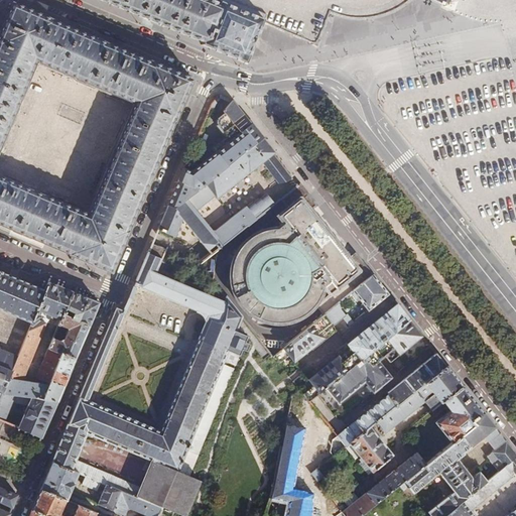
[(196,43),(247,65),(263,24),(265,20),(214,0),(213,0),(212,3),(204,0),(102,0),(198,39),(196,43)]
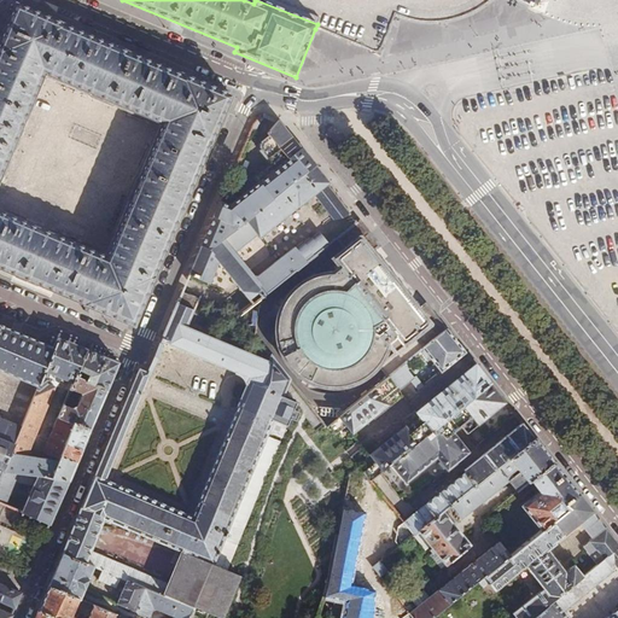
[(534,0),(531,7),(540,11),(543,0),(534,0)]
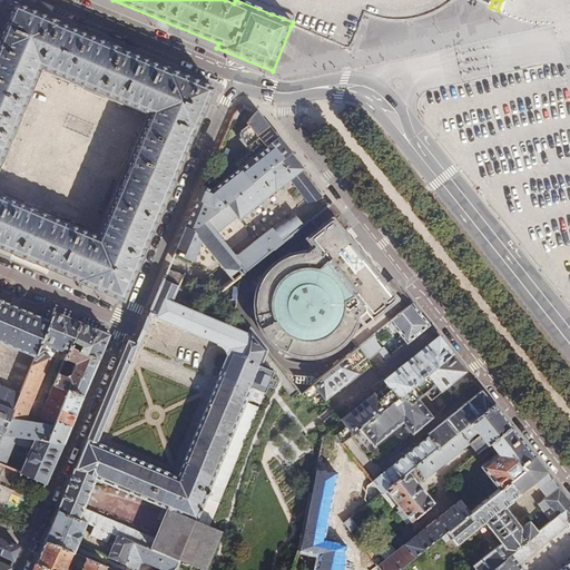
[(124,49),(104,41),(102,42),(61,25),(61,23),(15,3),(0,37),(0,247),(13,254),(12,255),(32,264),(33,263),(77,281),(76,282),(123,302),(143,256),(141,256),(163,205),(164,205),(172,186),(170,185),(192,135),(193,135),(213,87),(167,68),(166,69),(123,50),(124,49)]
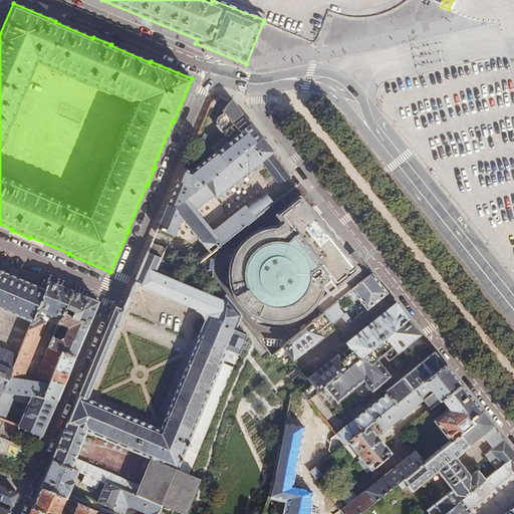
[(183,169),(167,205),(175,208),(262,138),(231,99),(222,110),(224,113),(217,118),(217,125),(226,138),(212,149),(215,153),(191,172),(183,169)]
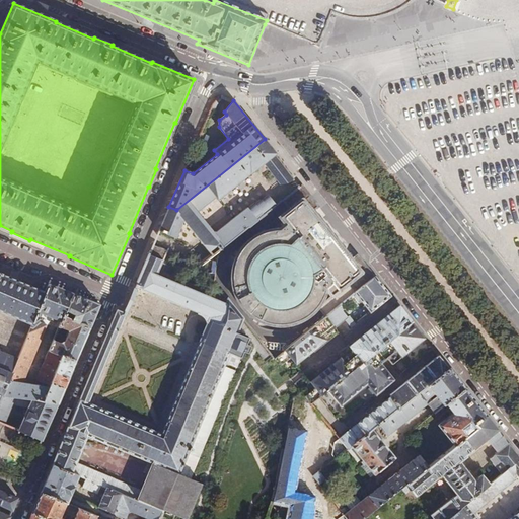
[(203,243),(209,250),(210,252),(217,247),(220,251),(279,204),(273,197),(267,199),(250,211),(247,208),(214,234),(210,228),(196,211),(215,196),(217,200),(218,201),(256,171),(258,174),(265,170),(262,166),(265,163),(274,174),(270,178),(276,187),(280,182),(281,184),(288,184),(295,177),(265,139),(176,210),(199,238),(203,243)]
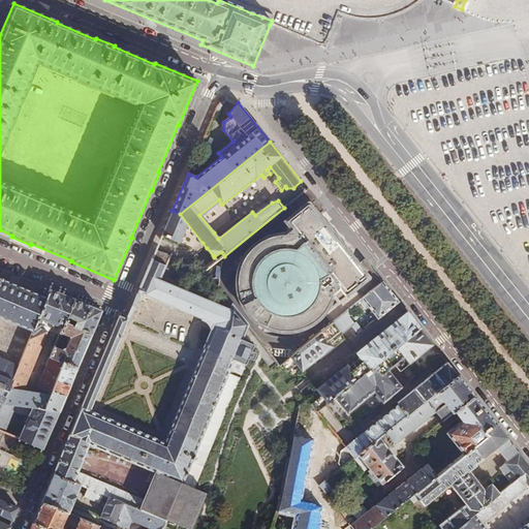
[(312,195),(307,189),(287,205),(296,214),(314,198),(312,195)]
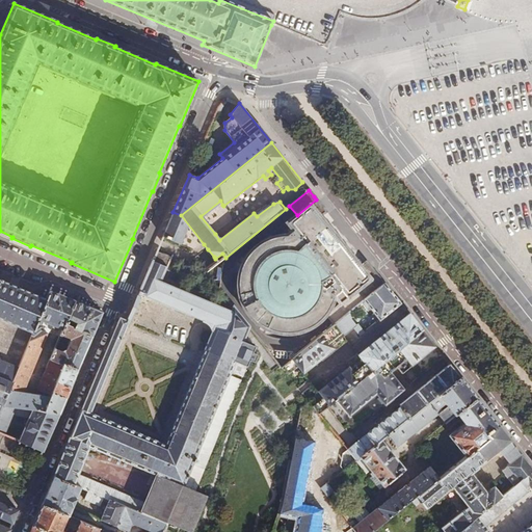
[(356,291),(376,274),(367,262),(360,267),(354,261),(346,250),(338,239),(329,231),(322,221),(320,218),(326,212),(316,200),(297,215),(288,223),(294,232),(289,236),(283,235),(274,236),(266,239),(263,241),(256,245),(253,248),(247,254),(243,260),(238,270),(237,275),(237,283),(237,293),(238,298),(241,306),(247,316),(251,320),(257,324),(265,329),(268,331),(276,334),(281,334),(290,335),(302,333),(312,328),(316,325),(324,318),(327,314),(331,307),(334,302),(335,297),(342,292),(347,299),(356,291)]
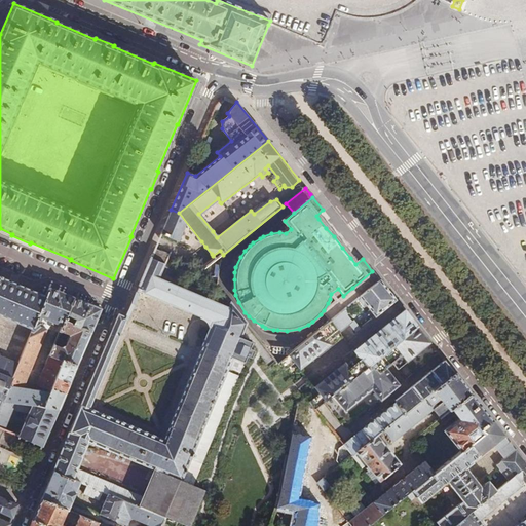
[(186,222),(179,213),(171,210),(161,233),(179,239),(186,222)]
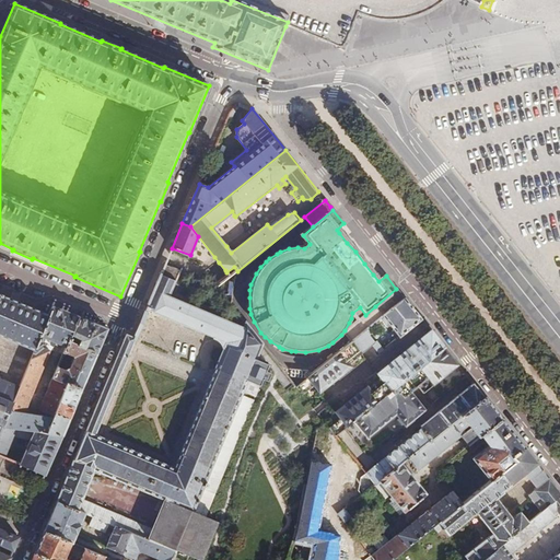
[(175,470),(97,435),(116,389),(138,340),(133,338),(131,337),(127,335),(105,385),(82,440),(57,501),(85,513),(92,516),(109,524),(115,526),(131,533),(176,552),(194,559),(201,559),(218,523),(207,518),(256,404),(243,399),(246,392),(259,398),(271,369),(261,356),(265,349),(245,324),(244,326),(243,327),(168,295),(177,275),(181,269),(165,264),(147,308),(214,337),(213,338),(222,341),(223,342),(224,346),(225,350),(217,370),(218,370),(175,470)]
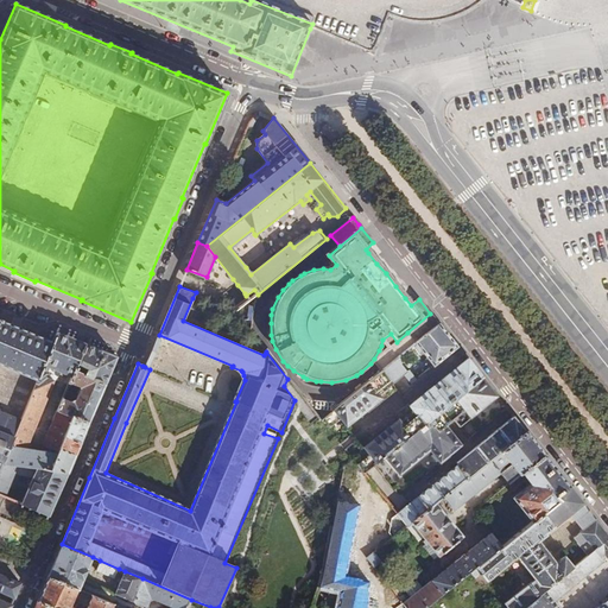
[(416,343),(439,324),(430,314),(407,333),(416,343)]
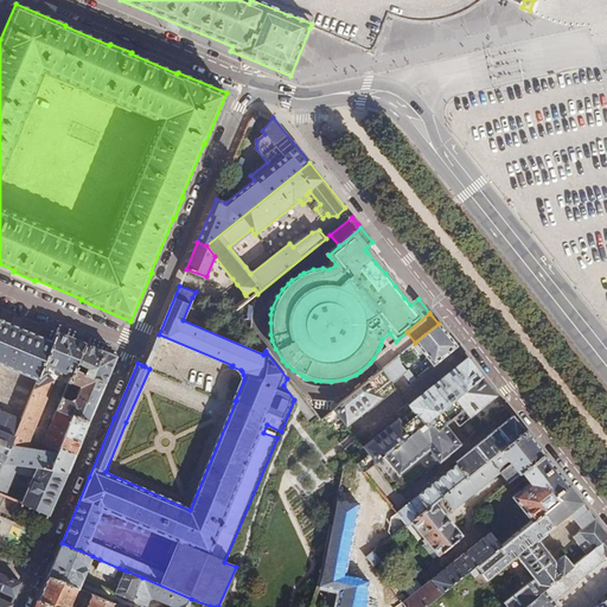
[(52,342),(0,319),(0,365),(37,381),(52,342)]
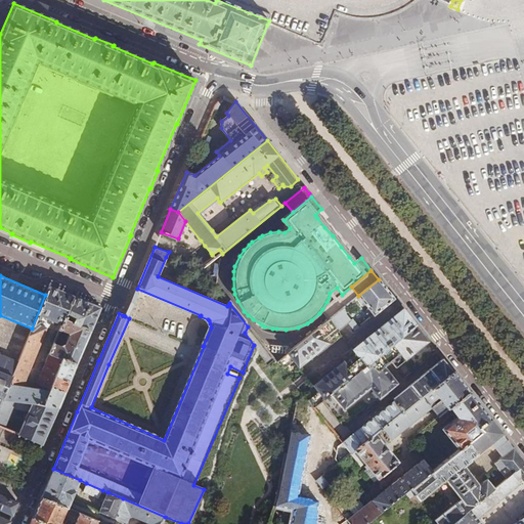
[(394,299),(379,279),(358,296),(357,297),(374,316),(394,299)]
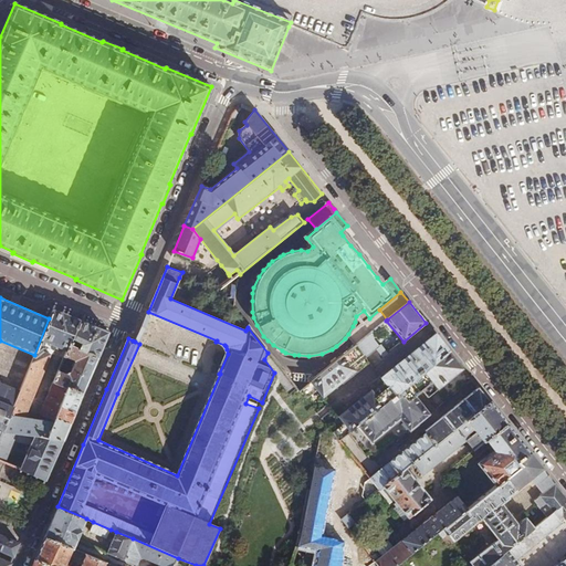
[(53,310),(49,318),(34,355),(19,391),(11,409),(12,410),(3,432),(17,435),(34,437),(45,439),(67,387),(53,381),(39,416),(48,419),(45,421),(23,418),(49,356),(56,346),(66,350),(69,345),(79,321),(53,310)]
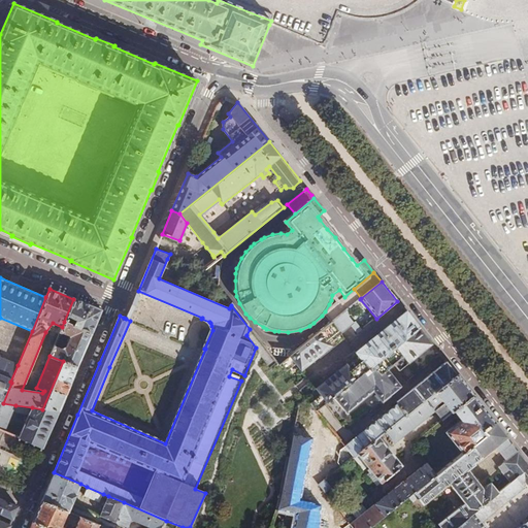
[(101,310),(73,299),(64,322),(92,333),(101,310)]
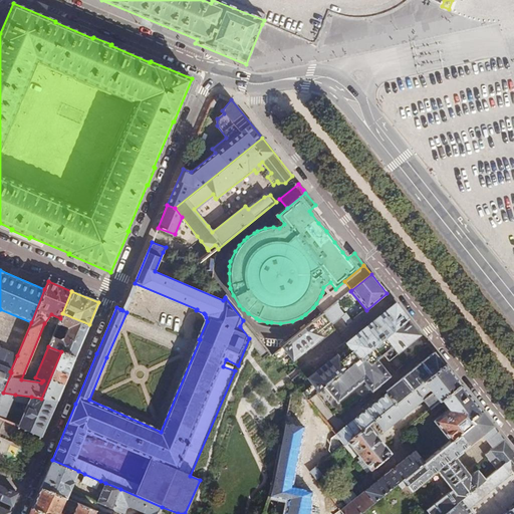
[(334,303),(322,313),(331,325),(340,318),(347,326),(352,322),(345,314),(343,315),(334,303)]
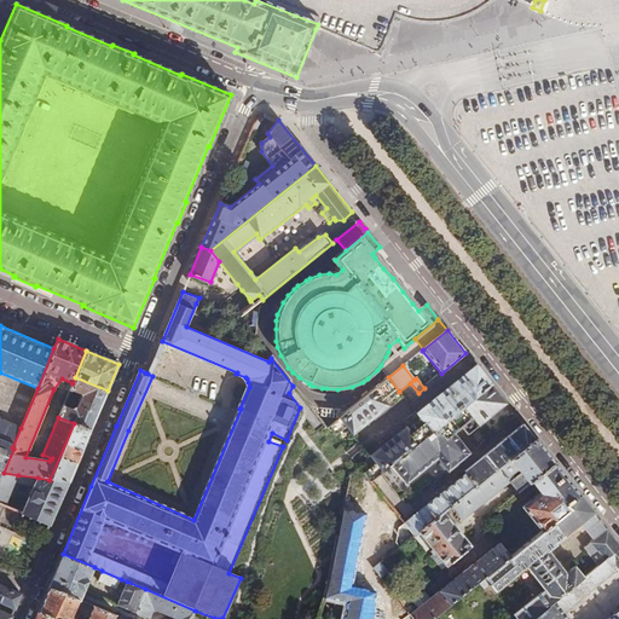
[(463,408),(491,386),(476,366),(416,415),(417,415),(421,420),(432,433),(463,408)]
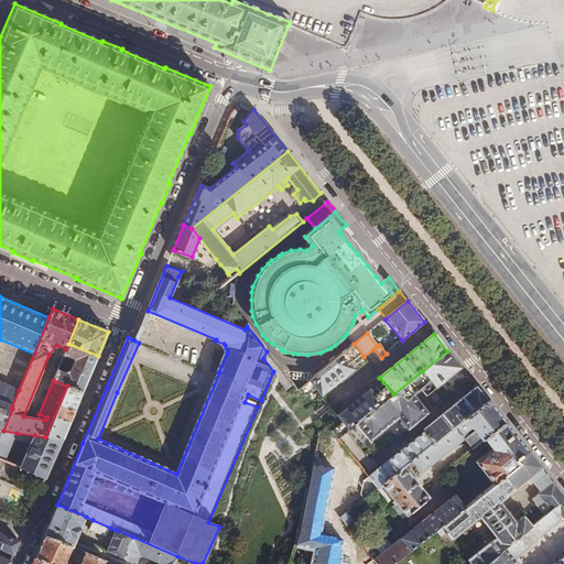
[(53,380),(67,386),(83,392),(98,356),(68,344),(66,349),(64,355),(74,358),(69,375),(57,370),(53,380)]
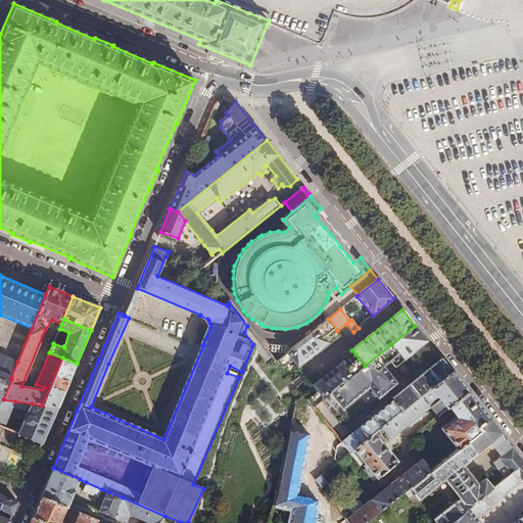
[(328,319),(276,361),(282,369),(294,360),(299,367),(327,344),(325,341),(337,331),(328,319)]
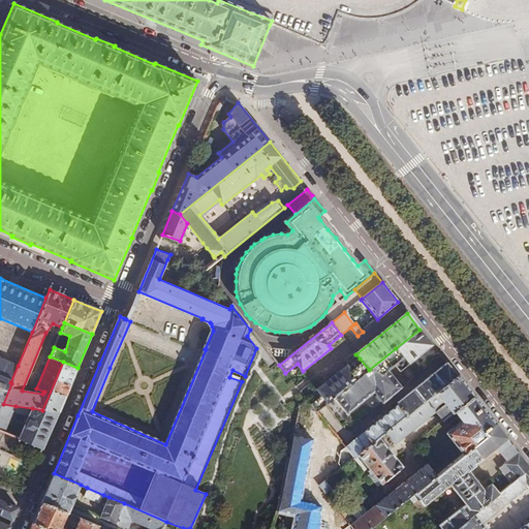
[(433,346),(419,330),(396,348),(410,365),(433,346)]
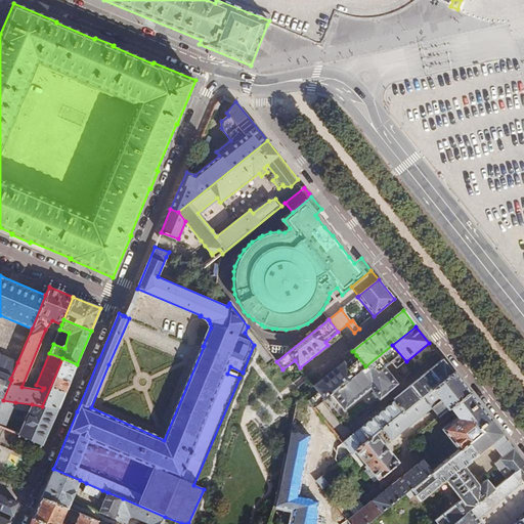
[(328,345),(340,335),(338,332),(325,342),(328,345)]
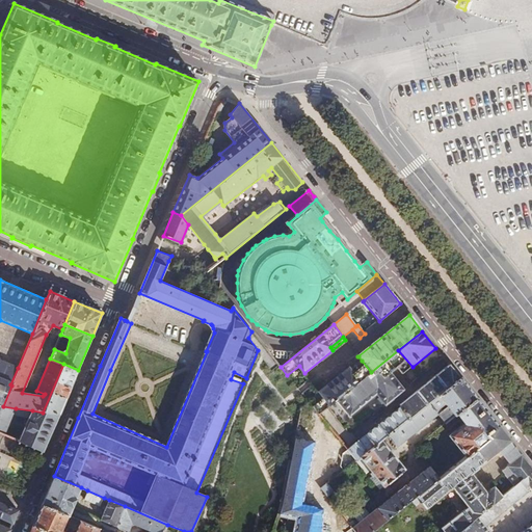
[(335,352),(348,343),(345,340),(333,350),(335,352)]
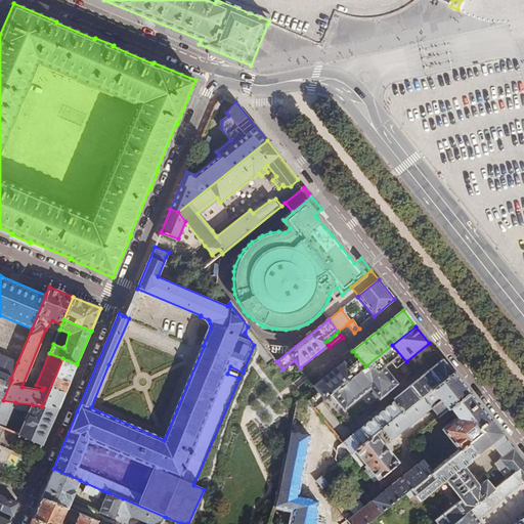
[(365,366),(331,394),(344,410),(370,389),(379,399),(388,392),(397,385),(384,367),(390,362),(396,369),(406,361),(392,345),(365,366)]
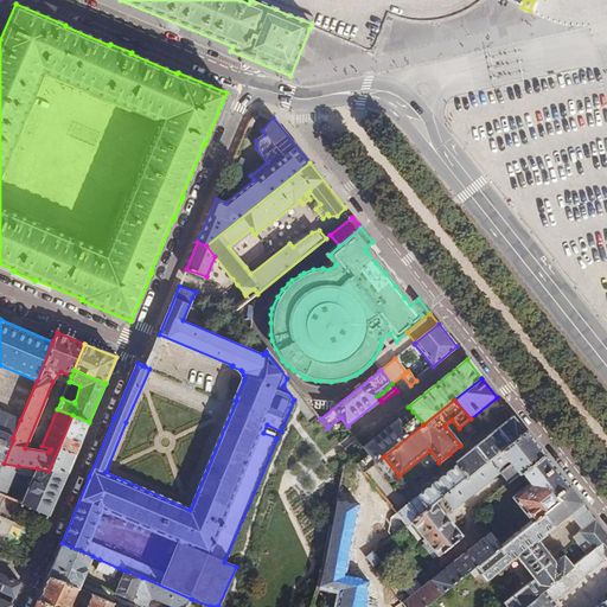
[(398,422),(413,411),(409,407),(395,419),(398,422)]
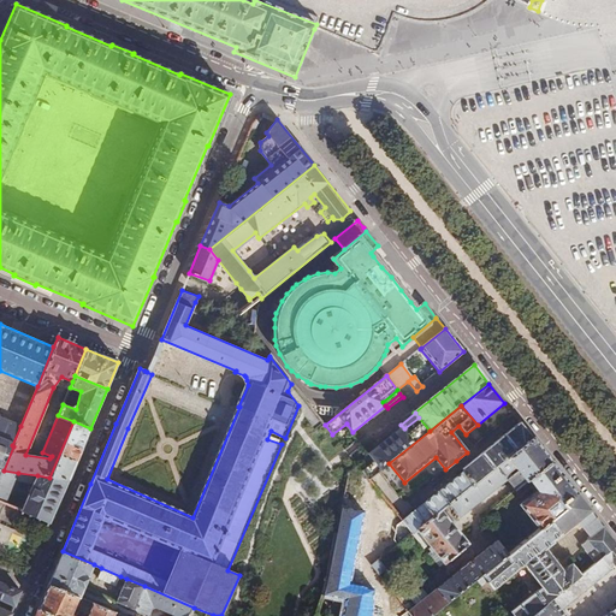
[(21,426),(0,418),(0,439),(12,445),(21,426)]
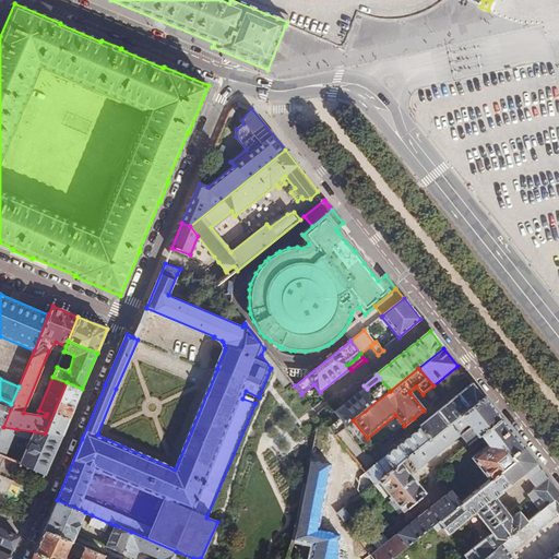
[(330,429),(333,432),(334,436),(353,420),(390,391),(380,379),(367,389),(337,413),(343,418),(330,429)]
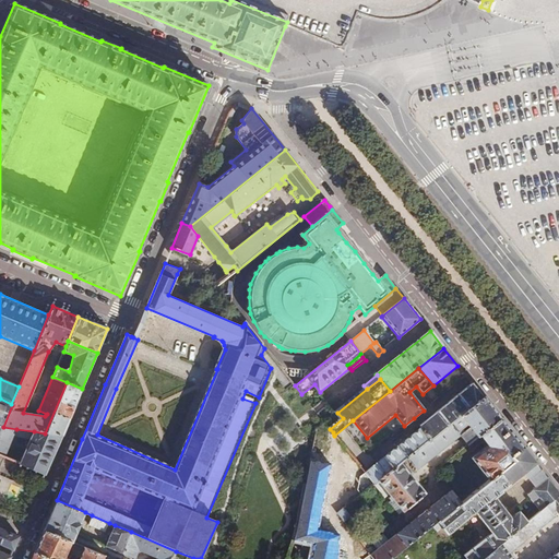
[(82,389),(67,382),(45,433),(61,436),(82,389)]
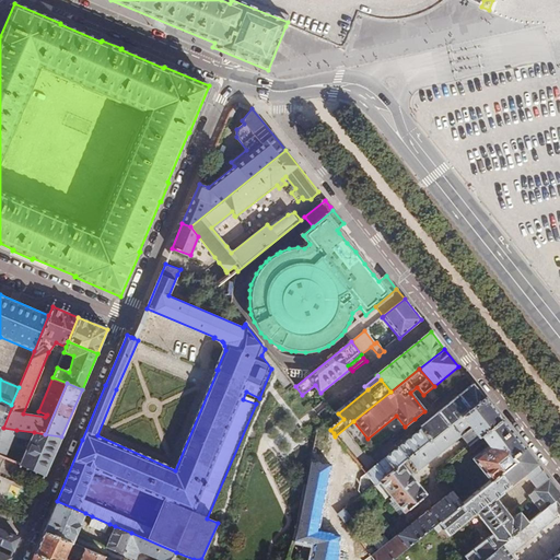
[(407,458),(482,397),(473,384),(421,427),(422,428),(365,474),(374,485),(378,481),(400,464),(407,458)]
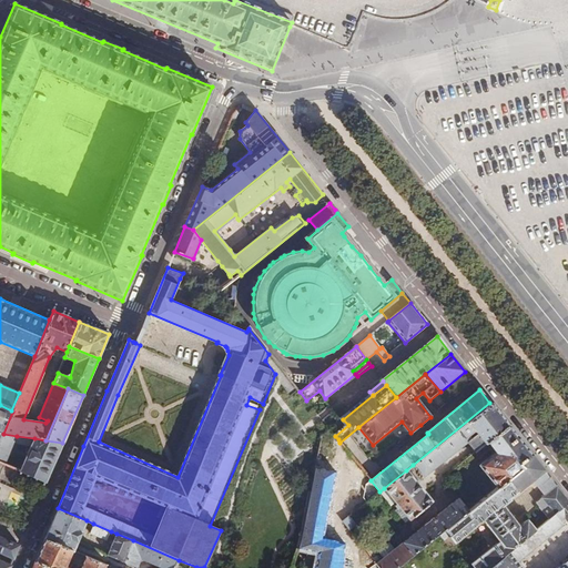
[(508,425),(489,403),(413,465),(424,478),(467,443),(475,453),(487,443),(508,425)]
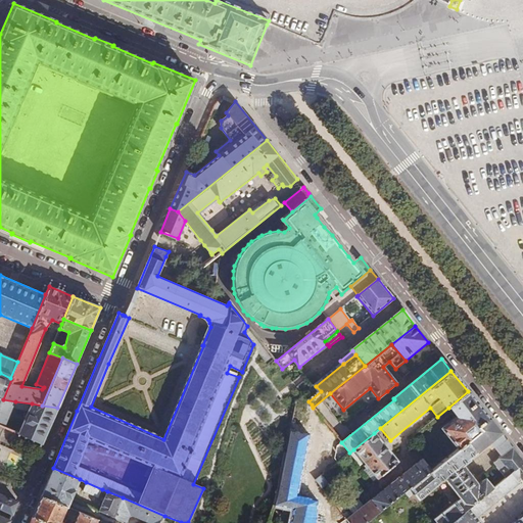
[(0,406),(3,399),(11,379),(10,378),(0,373),(0,406)]
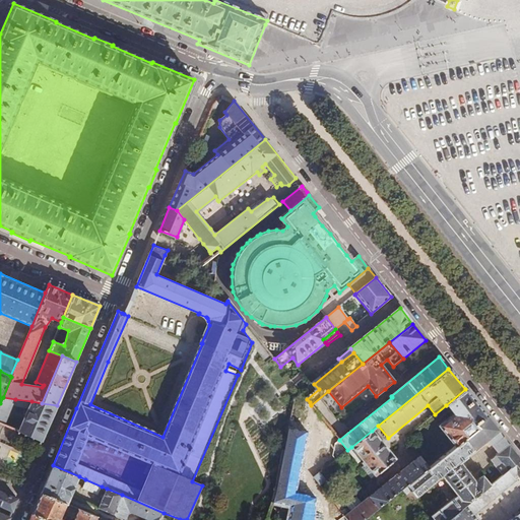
[(475,425),(486,415),(465,389),(446,405),(453,414),(439,427),(455,447),(478,429),(475,425)]
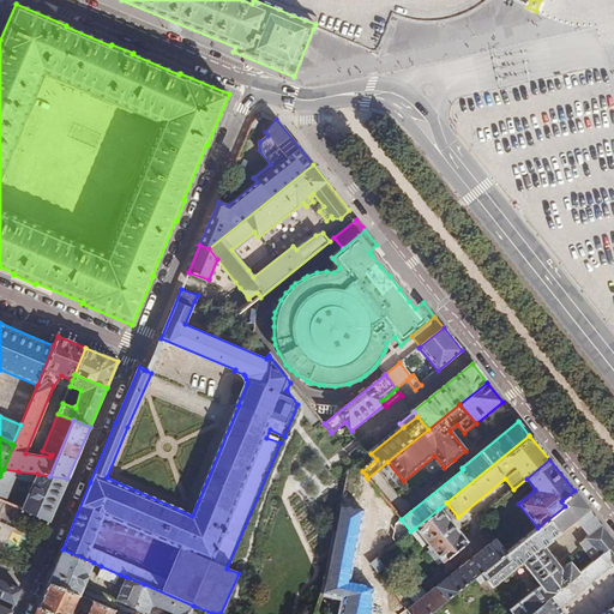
[(369,613),(372,587),(350,583),(363,510),(360,509),(366,475),(362,471),(357,464),(347,474),(329,581),(324,593),(345,597),(341,613),(369,613)]
